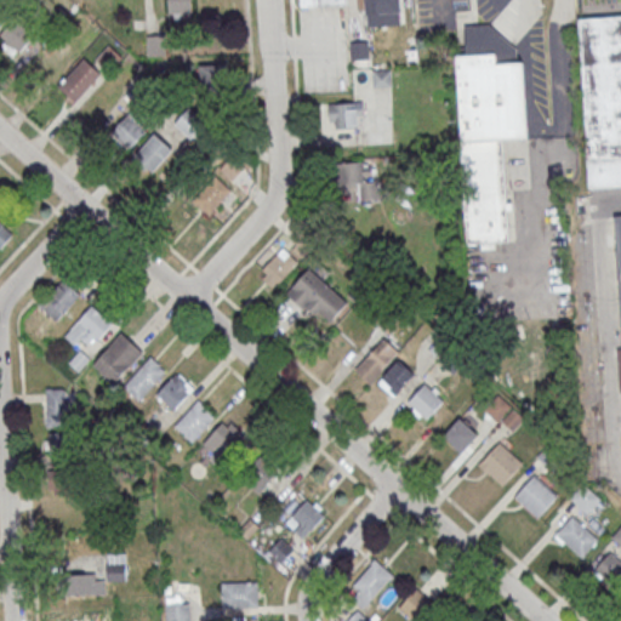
[(167,0),(167,20),(192,20),(192,0),(167,0)]
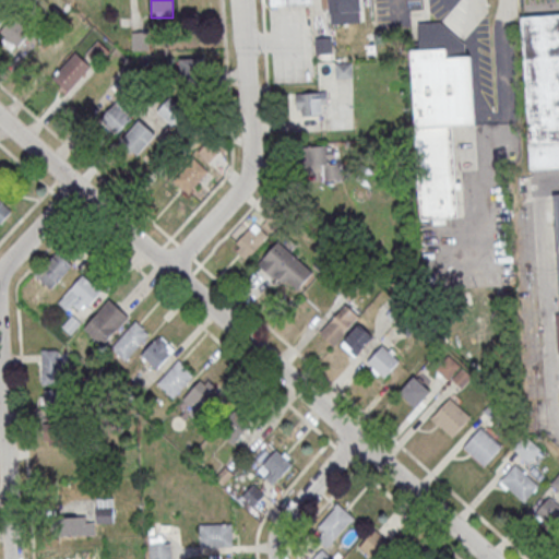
[(320,0),(321,12),(360,12),(360,0),(320,0)]
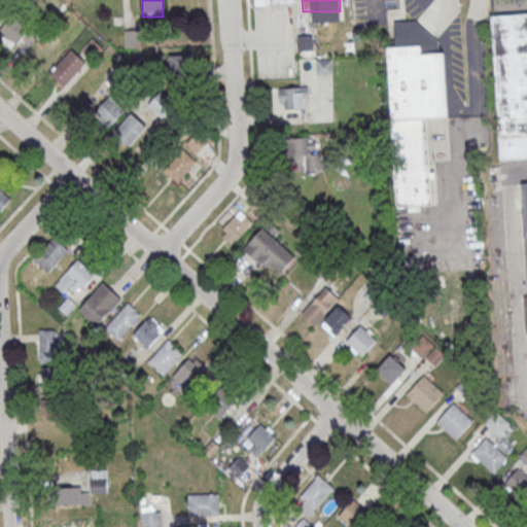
[(427,117),(447,116),(444,53),(437,53),(435,0),(429,1),(430,19),(394,21),(396,46),(389,47),(395,205),(408,205),(408,208),(431,207),(427,117)]
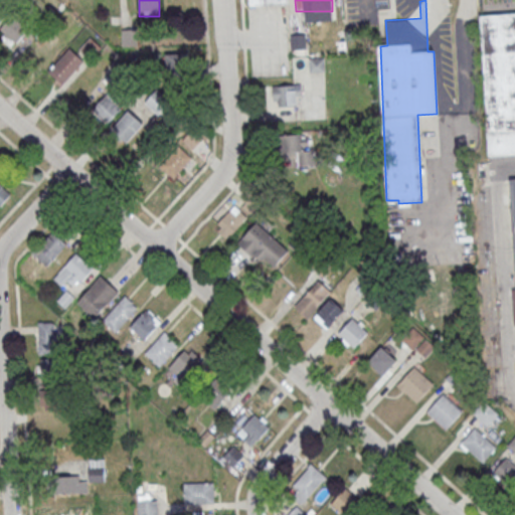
[(0,27),(0,33),(12,45),(30,27),(15,12),(0,27)]
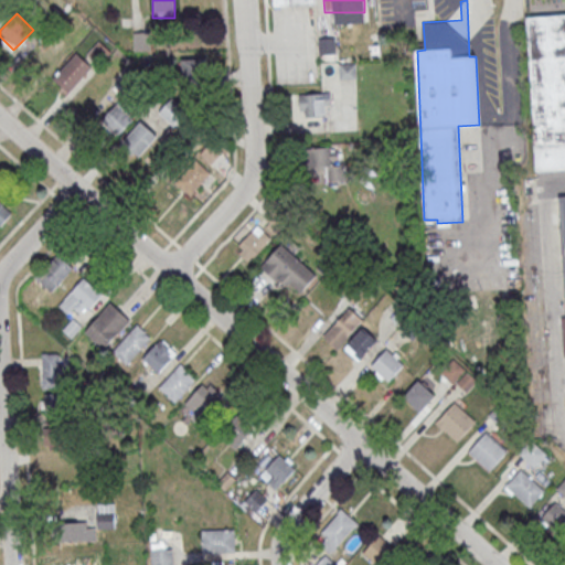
[(526,17),(564,13),(564,169),(537,171),(526,17)]
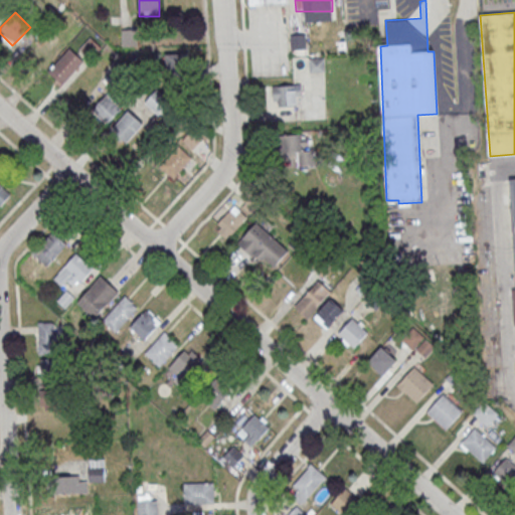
[(306,48),(306,34),(291,34),(291,48),(306,48)]
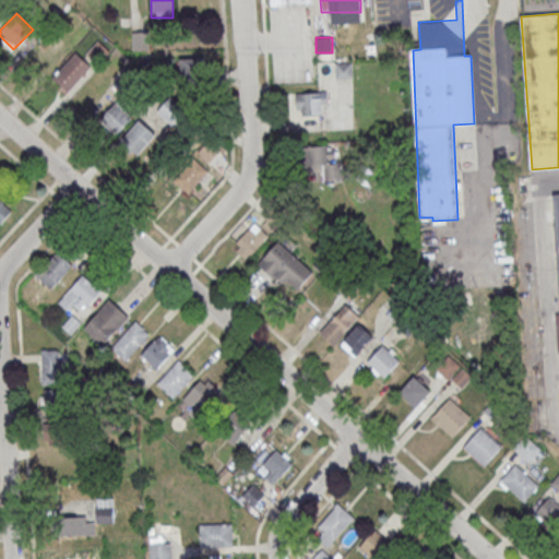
[(107,49),(97,42),(87,54),(97,61),(107,49)]
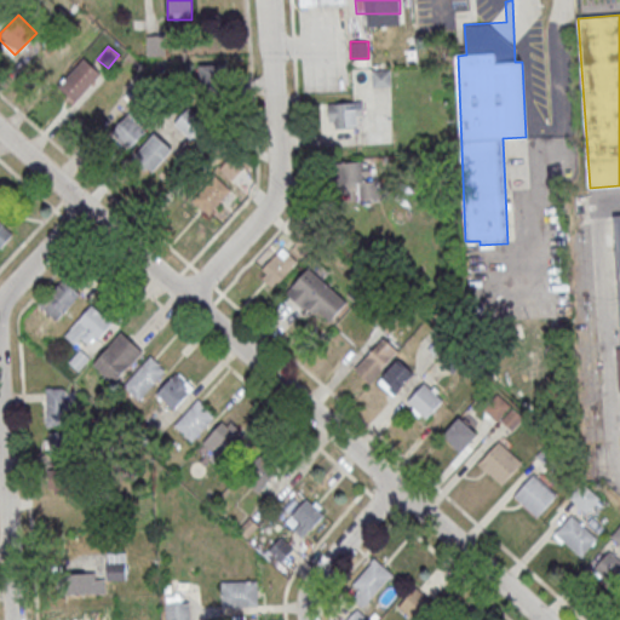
[(101,73),(84,58),(58,86),(74,101),(101,73)]
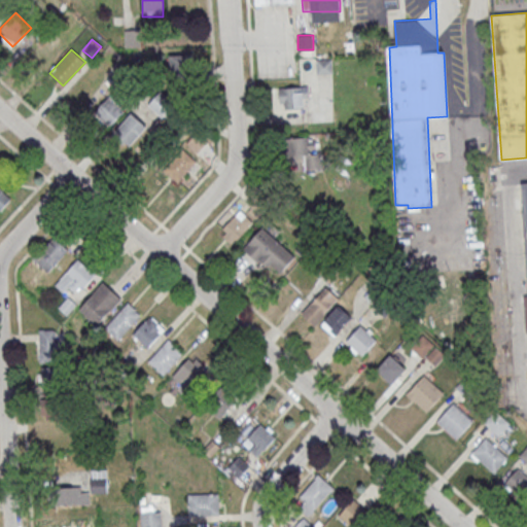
[(171,56),(171,69),(192,69),(192,56),(171,56)]
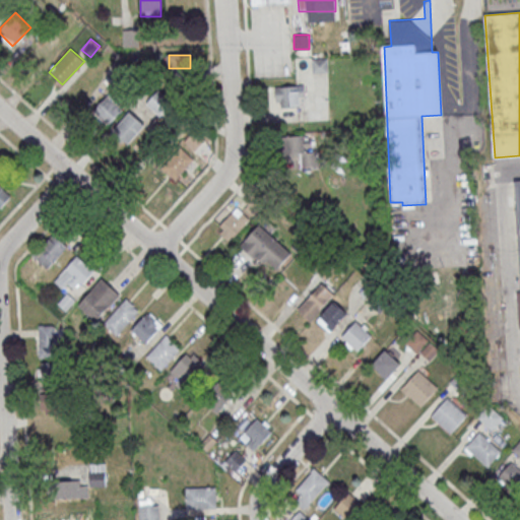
[(327,71),(327,59),(313,59),(313,71),(327,71)]
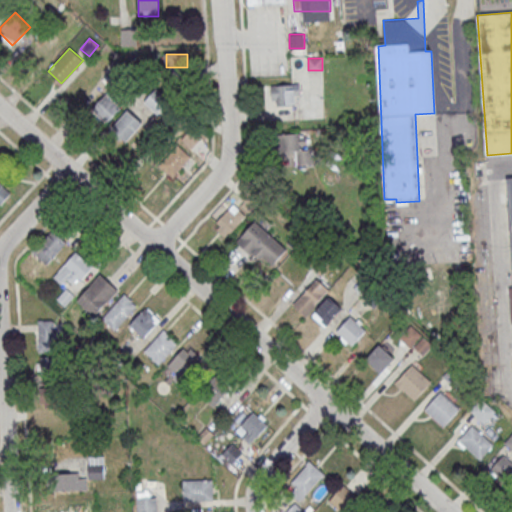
[(271,84),(271,105),(300,105),(300,84),(271,84)]
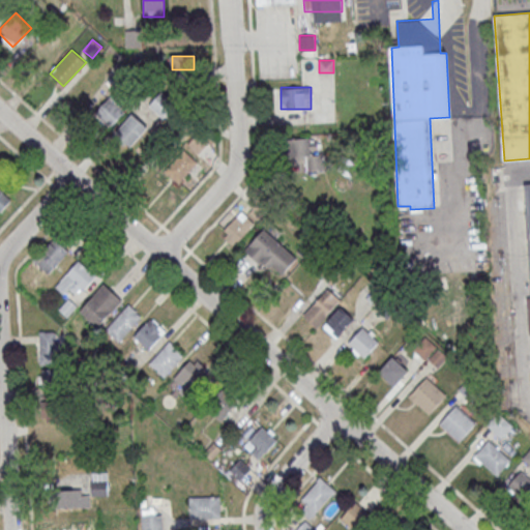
[(163,119),(176,105),(163,91),(148,105),(163,119)]
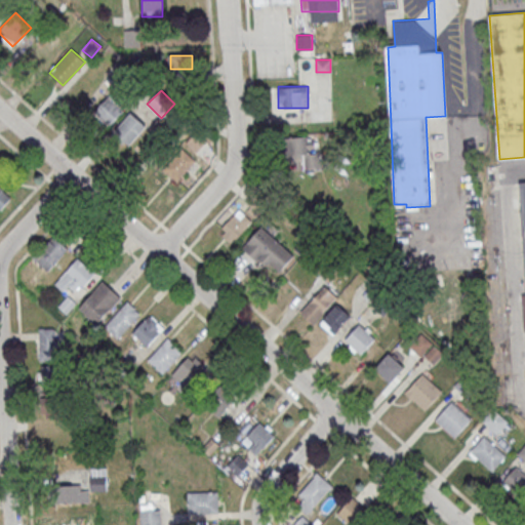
[(110,126),(124,108),(107,95),(93,114),(110,126)]
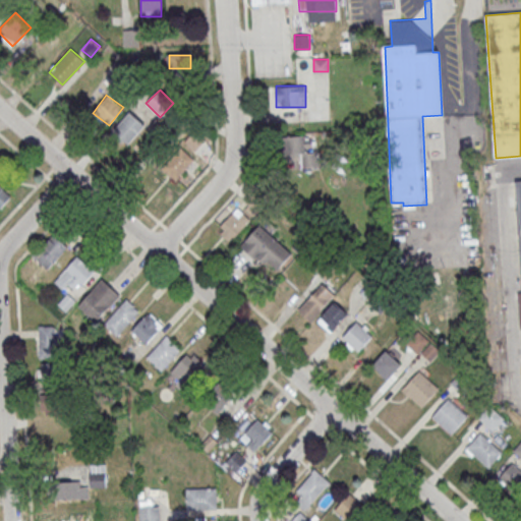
[(146,125),(129,111),(113,130),(129,145),(146,125)]
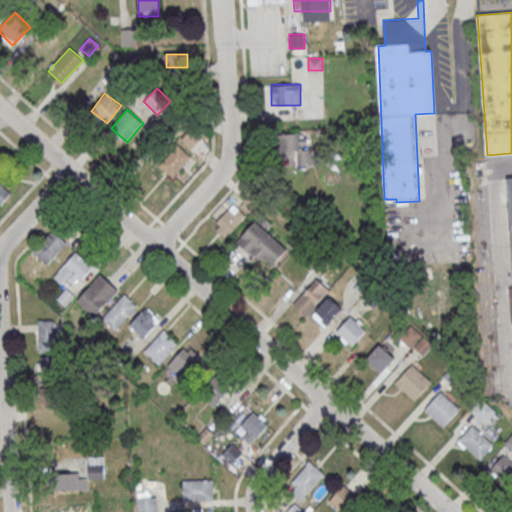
[(274,133),(274,153),(295,152),(295,165),(308,165),(307,133),(274,133)]
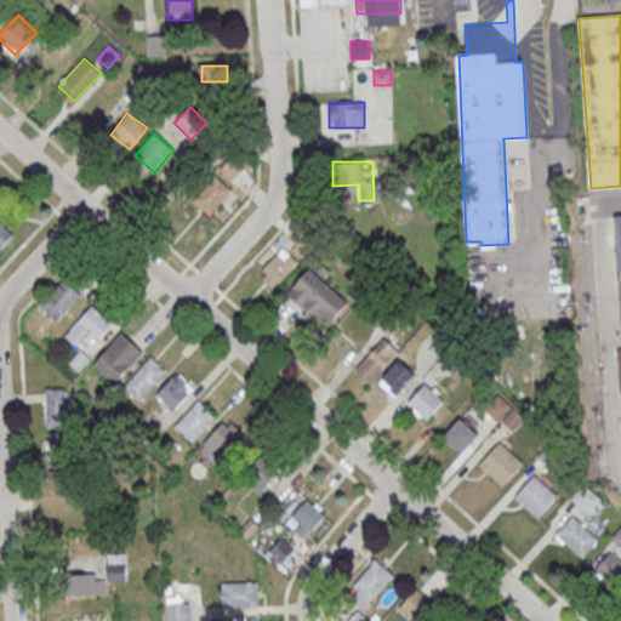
[(0,248),(13,233),(0,221),(0,248)]
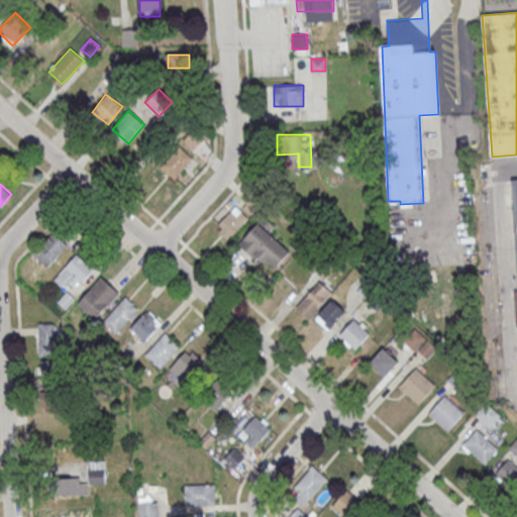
[(215,228),(228,239),(248,217),(236,205),(215,228)]
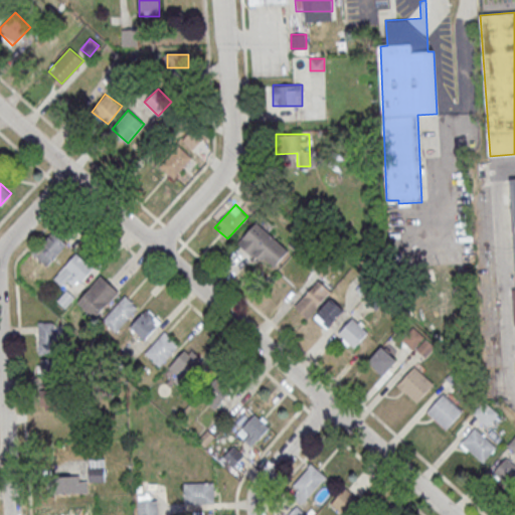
[(275,267),(290,248),(255,221),(237,244),(263,265),(267,260),(275,267)]
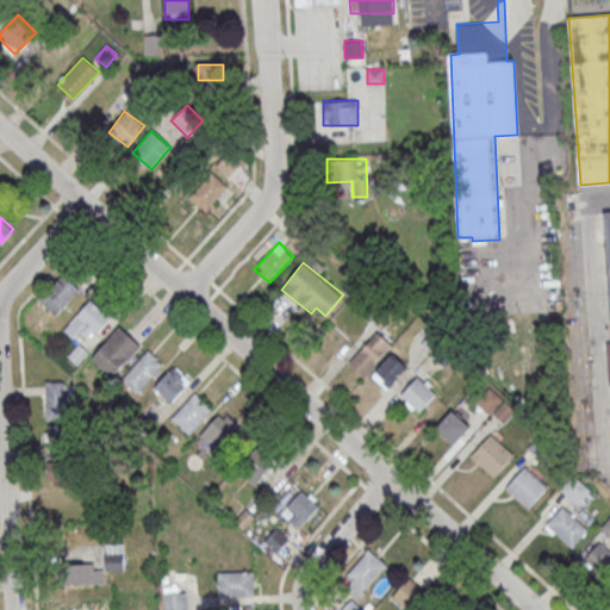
[(54,315),(82,287),(66,271),(37,299),(54,315)]
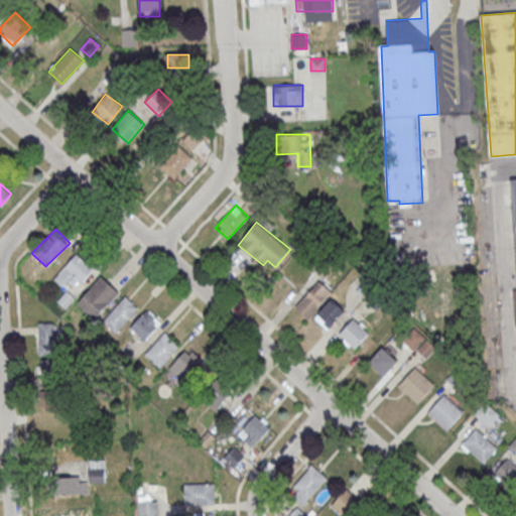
[(77,302),(95,318),(118,291),(101,276),(77,302)]
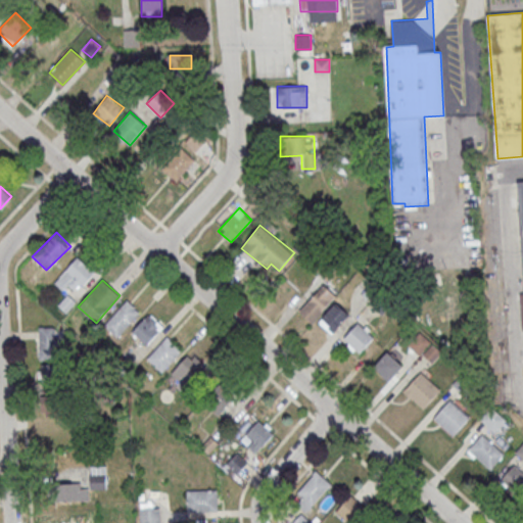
[(298,312),(312,323),(337,295),(324,284),(298,312)]
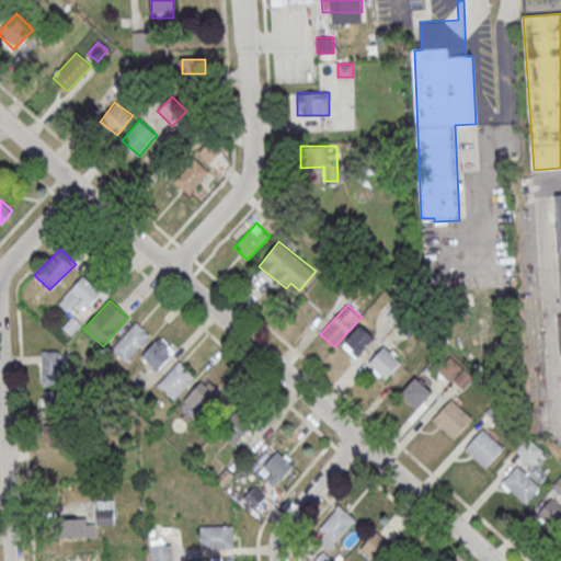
[(112,348),(125,362),(150,334),(137,321),(112,348)]
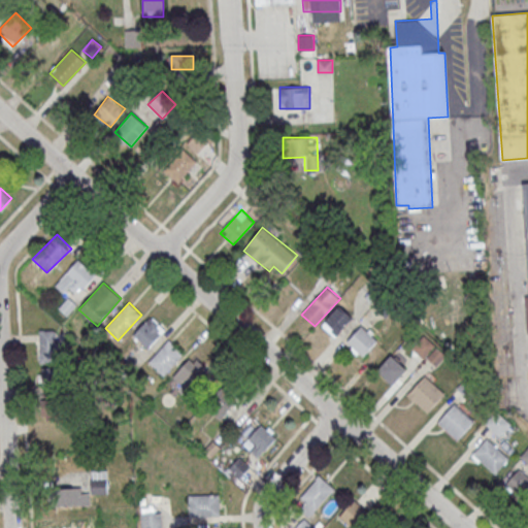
[(334,337),(353,318),(340,305),(321,325),(334,337)]
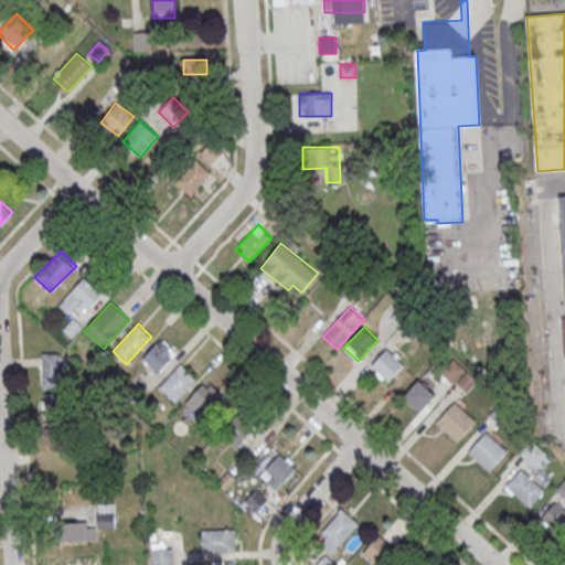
[(142,359),(157,374),(178,353),(162,338),(142,359)]
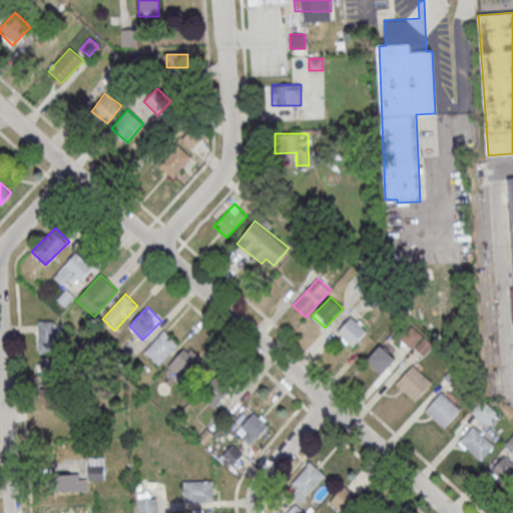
[(351,317),(367,331),(353,346),(337,332),(351,317)]
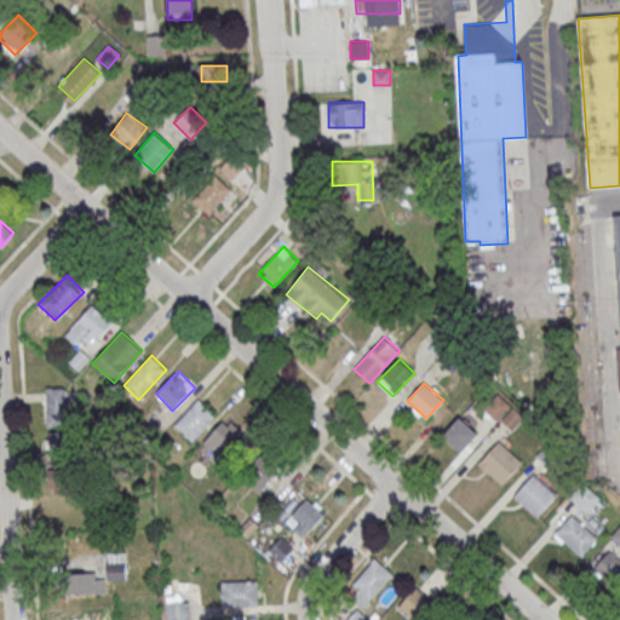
[(68,388),(45,388),(45,425),(76,425),(76,403),(68,403),(68,388)]
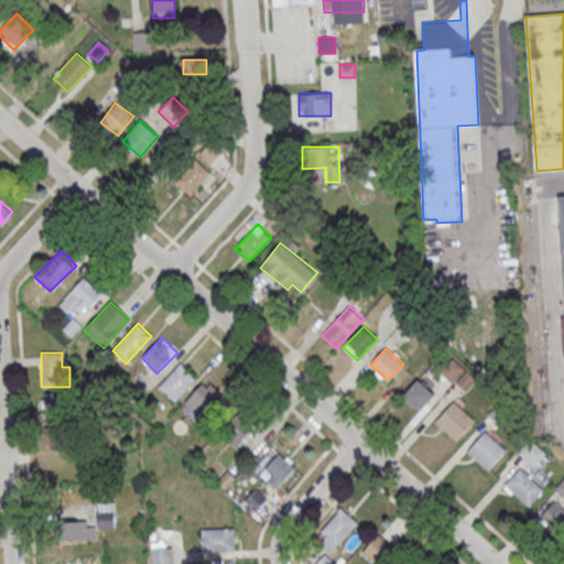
[(174,401),(196,377),(180,362),(159,387),(174,401)]
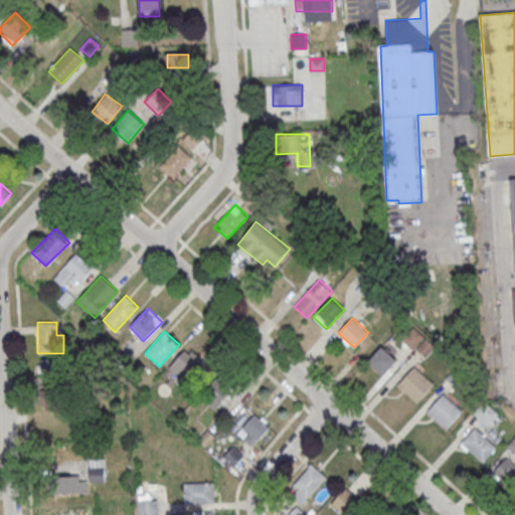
[(381,345),(397,360),(383,375),(367,360),(381,345)]
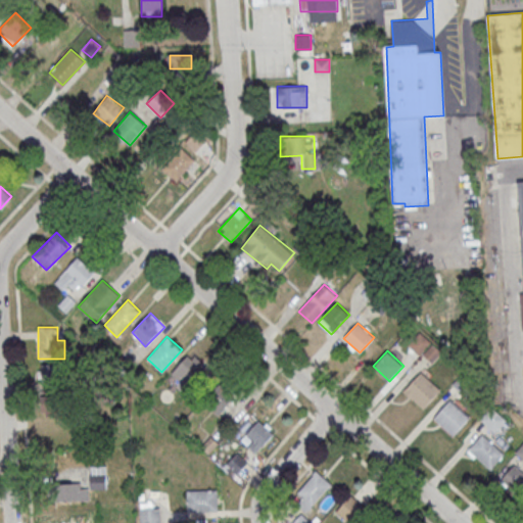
[(186,358),(171,375),(187,389),(202,372),(186,358)]
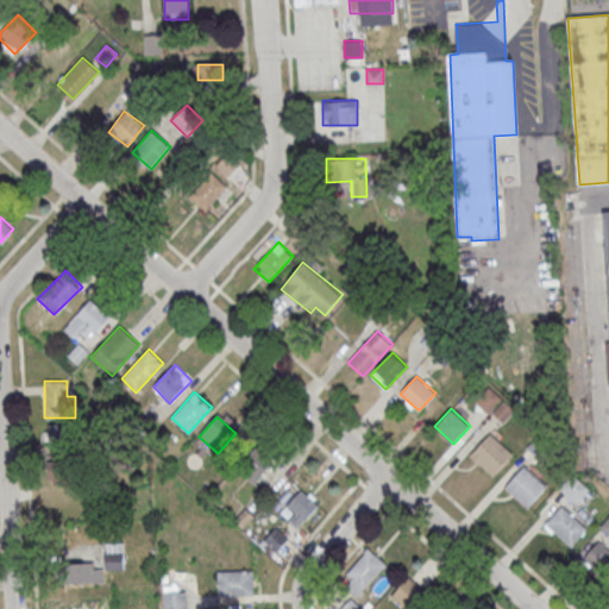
[(76,450),(76,431),(52,431),(52,450),(76,450)]
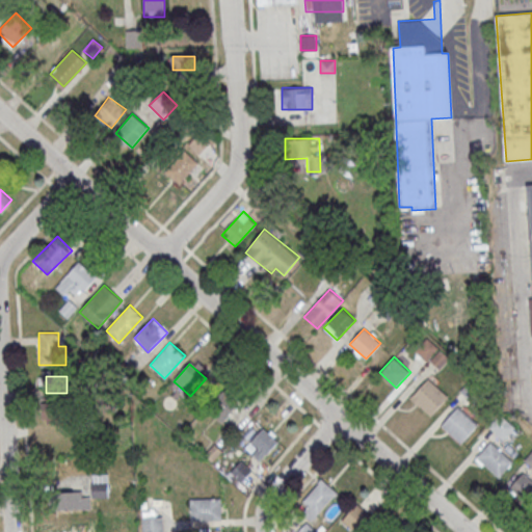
[(427,378),(448,396),(430,415),(410,396),(427,378)]
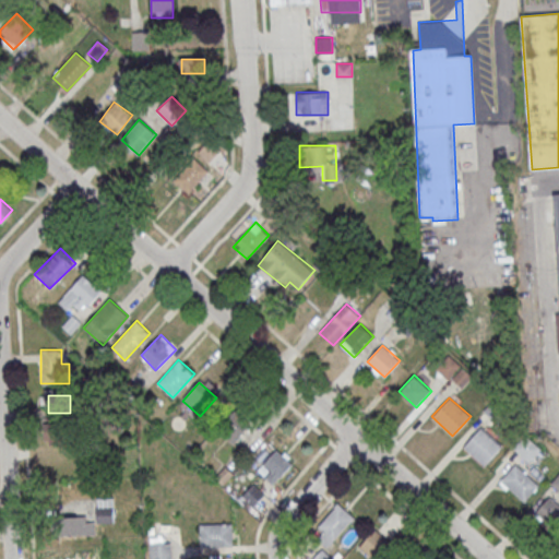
[(218,431),(235,444),(253,423),(237,409),(218,431)]
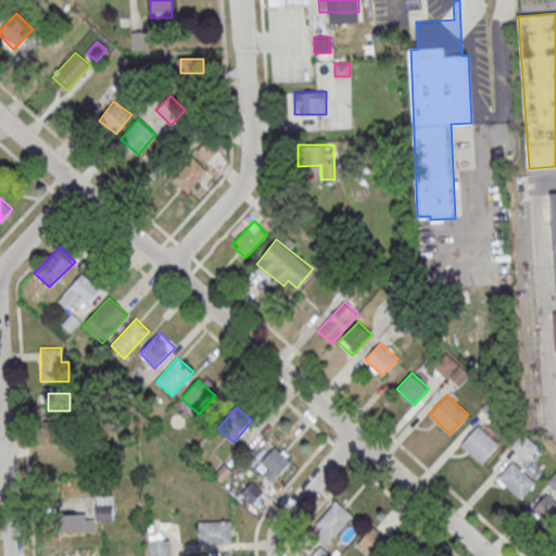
[(73,441),(73,418),(43,418),(43,441),(73,441)]
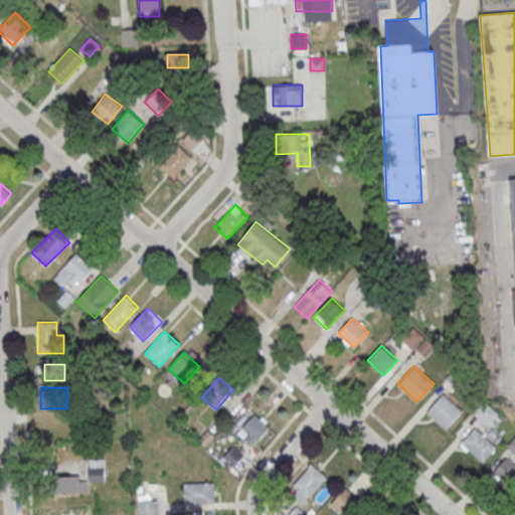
[(443,393),(462,410),(446,428),(426,410),(443,393)]
